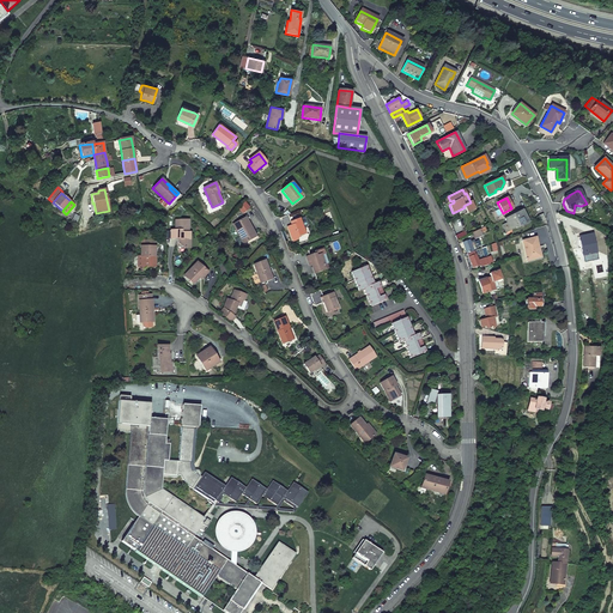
[(528,216),(535,212),(530,205),(525,208),(528,216)]
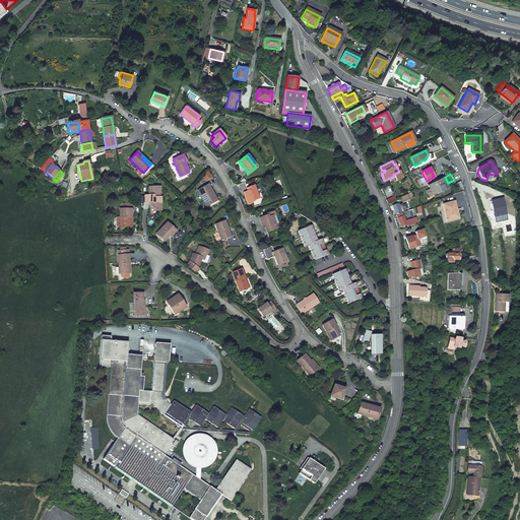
[(448,183),(445,177),(428,185),(430,189),(426,191),(430,197),(439,192),(439,194),(447,190),(444,185),(448,183)]
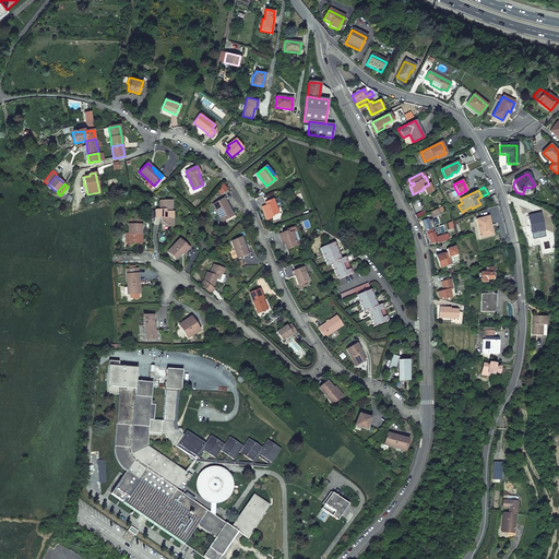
[(488,195),(492,206),(497,204),(494,193),(488,195)]
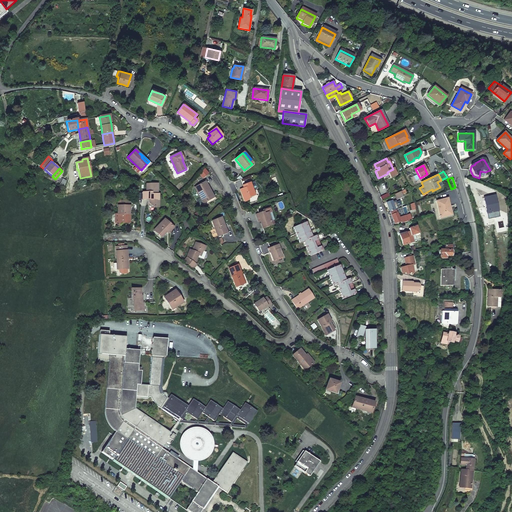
[(209,189),(205,181),(194,187),(203,203),(212,198),(208,190),(209,189)]
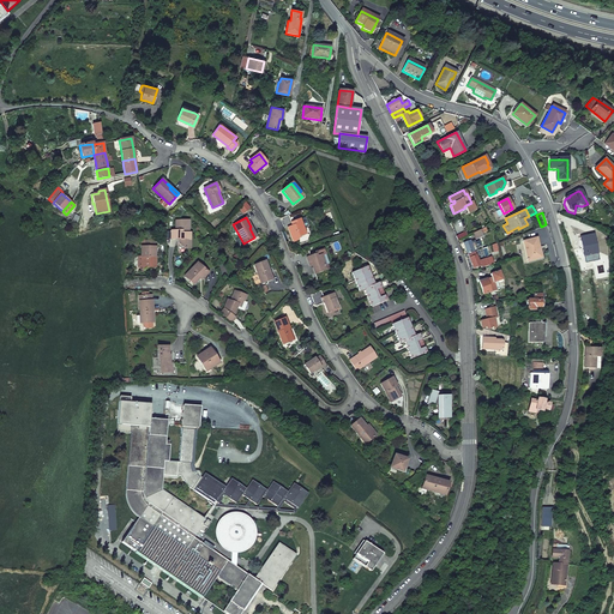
[(288,228),(294,241),(298,240),(298,239),(298,238),(305,234),(300,220),(293,222),(294,226),(292,226),(288,228)]
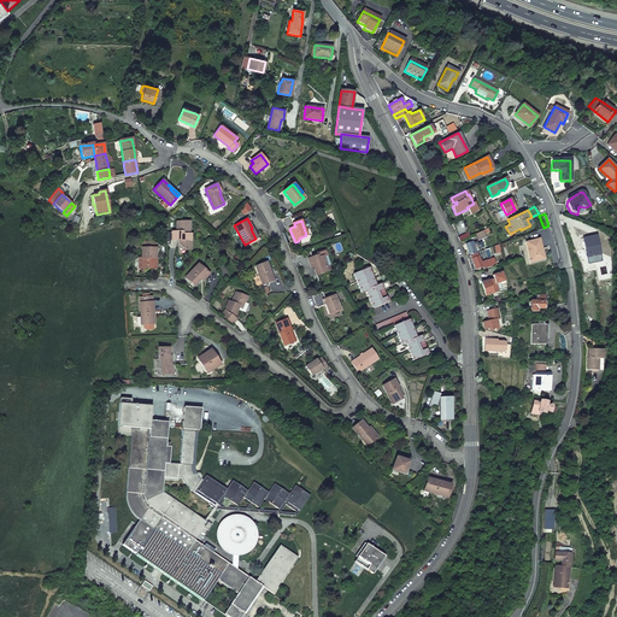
[(176,222),(176,230),(171,231),(172,240),(180,240),(180,244),(184,250),(191,250),(191,234),(189,234),(189,222),(176,222)]
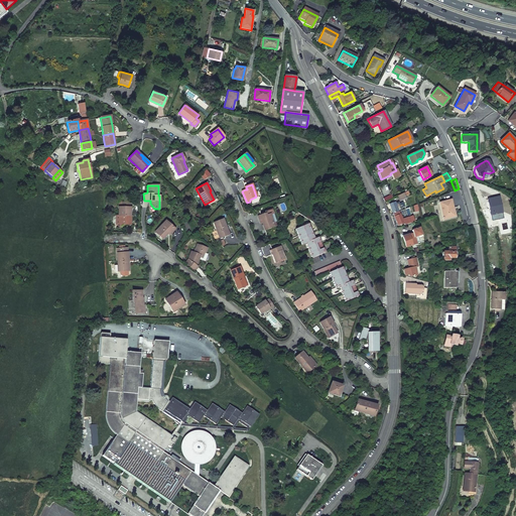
[(217,201),(212,189),(211,190),(210,191),(214,200),(205,205),(206,207),(217,201)]
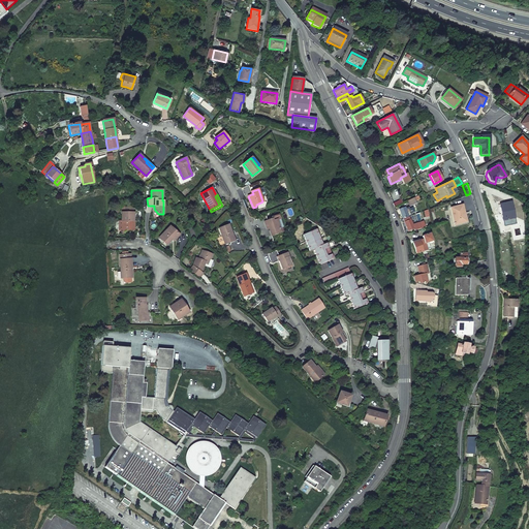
[(409,207),(414,204),(414,201),(418,199),(416,196),(407,200),(409,207)]
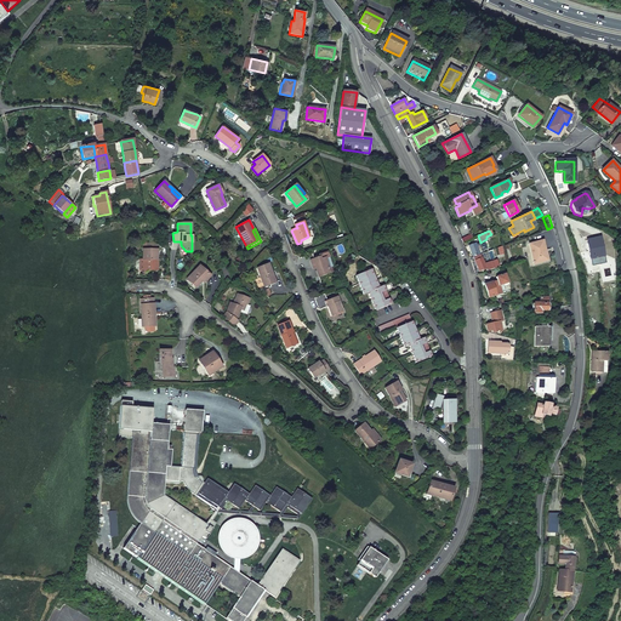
[(586,240),(591,261),(605,257),(602,237),(586,240)]
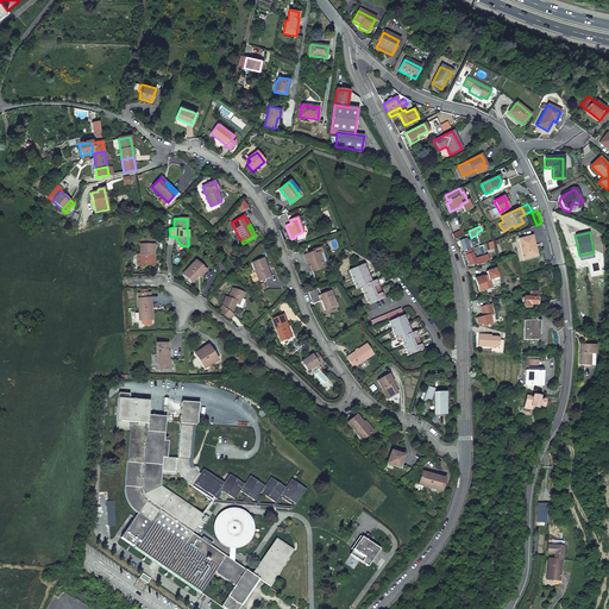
[(519,239),(523,258),(535,256),(531,237),(519,239)]
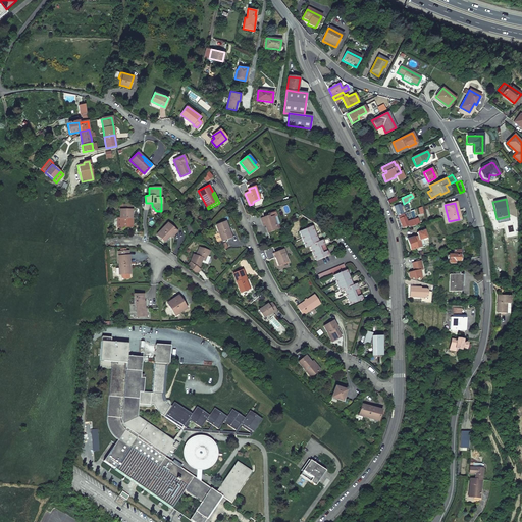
[(398,215),(403,213),(406,212),(405,210),(409,209),(408,205),(404,206),(404,204),(401,205),(400,204),(395,206),(398,215)]
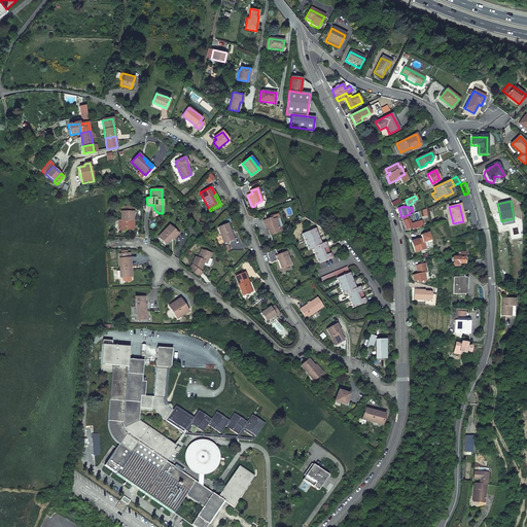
[(120,212),(120,221),(123,221),(123,230),(132,230),(133,212),(120,212)]
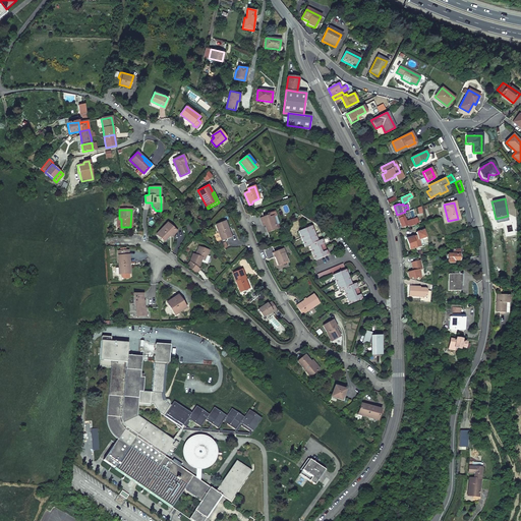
[(407,220),(405,214),(398,217),(402,227),(419,223),(417,217),(407,220)]
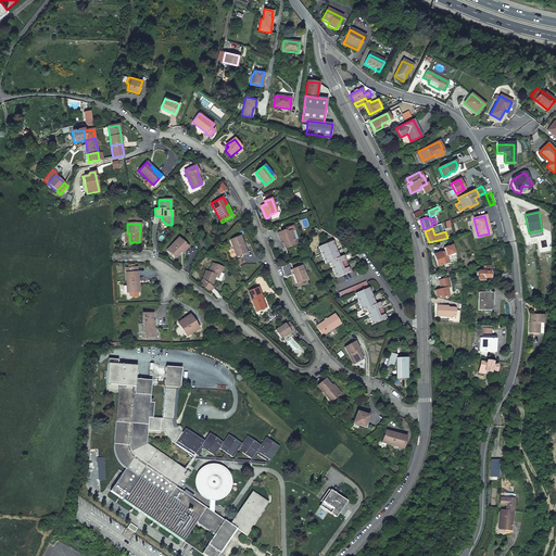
[(291,232),(290,231),(286,232),(286,230),(285,230),(277,234),(279,238),(280,238),(281,240),(285,248),(293,244),(292,241),(293,241),(291,232)]
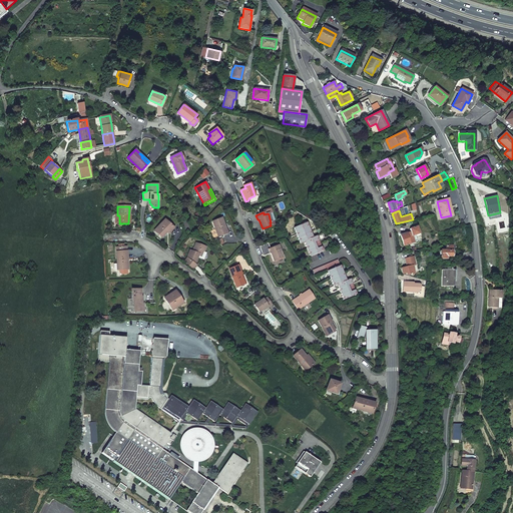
[(212,221),(218,236),(226,233),(223,225),(224,225),(221,217),(212,221)]
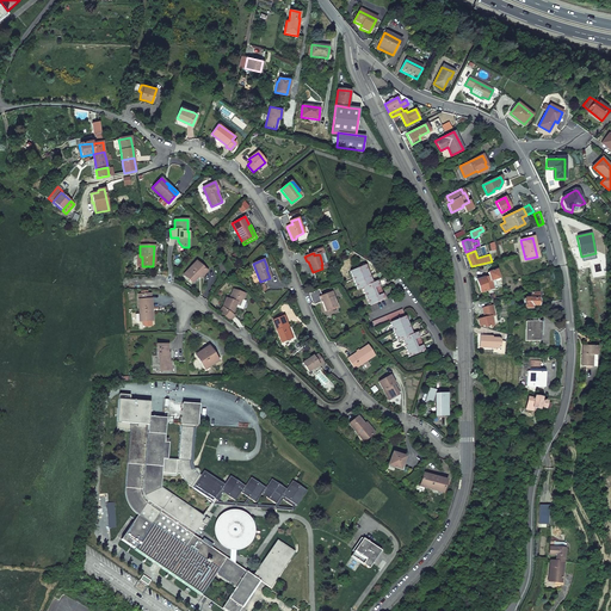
[(196,261),(184,275),(192,283),(198,277),(199,276),(201,276),(203,275),(207,272),(196,261)]
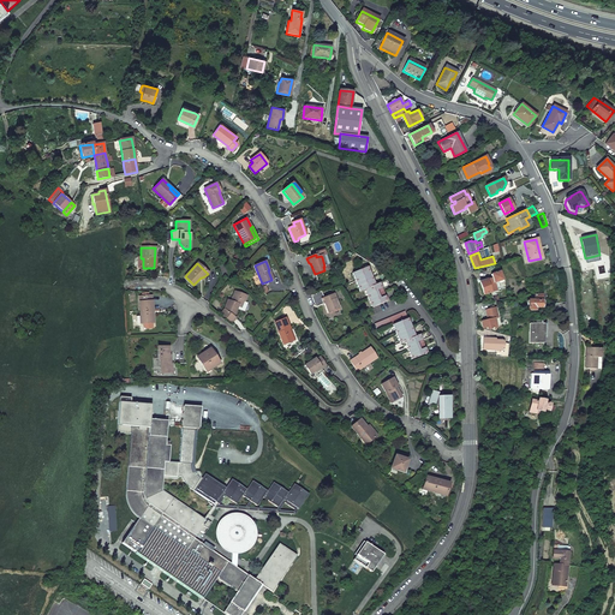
[(371,276),(368,267),(352,273),(356,282),(371,276)]
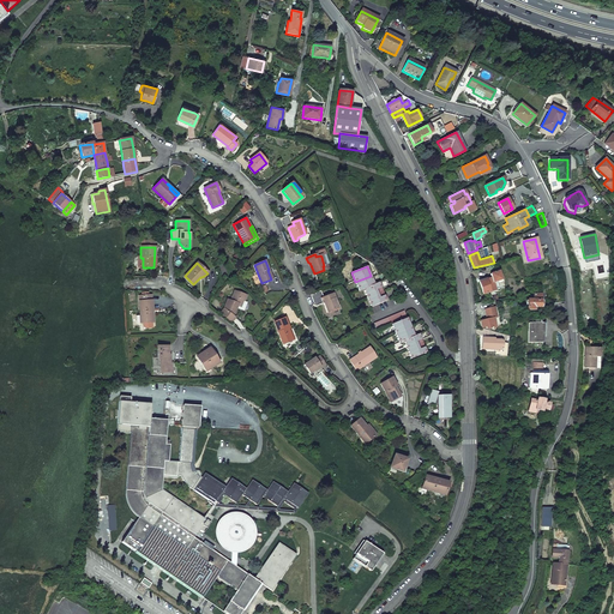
[(495,282),(500,281),(497,272),(489,275),(491,278),(479,282),(482,294),(498,289),(495,282)]
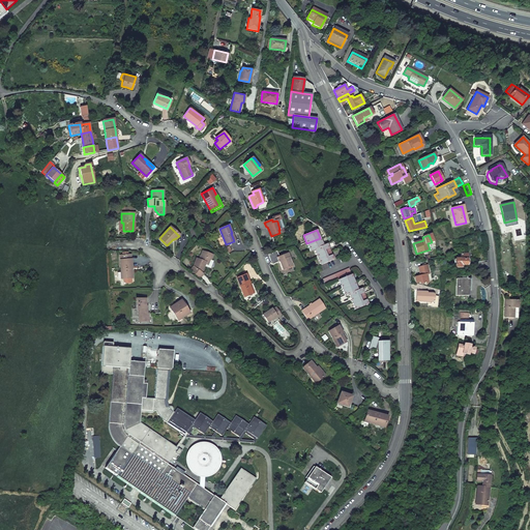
[(306,243),(311,251),(314,249),(323,245),(320,238),(306,243)]
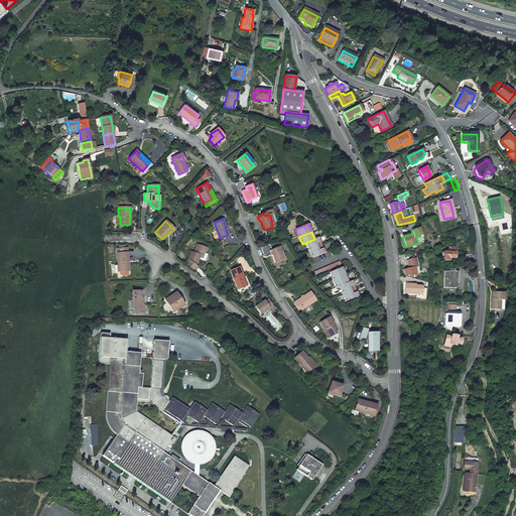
[(305,243),(308,250),(321,245),(318,237),(314,239),(305,243)]
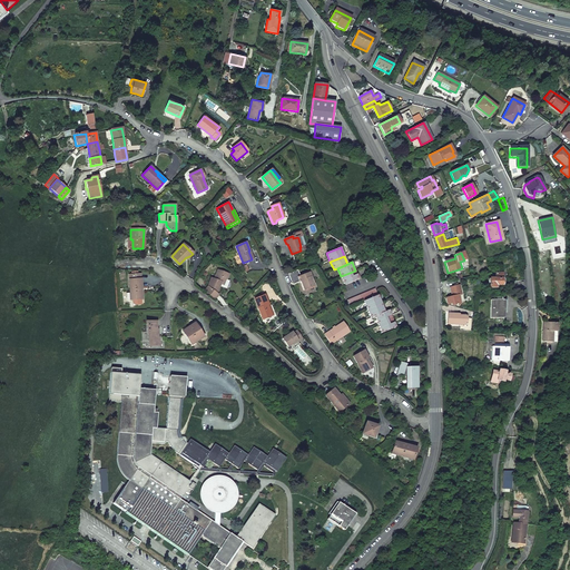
[(217,294),(220,284),(220,282),(224,283),(227,274),(217,271),(214,279),(210,278),(207,286),(204,291),(215,300),(218,295),(217,294)]
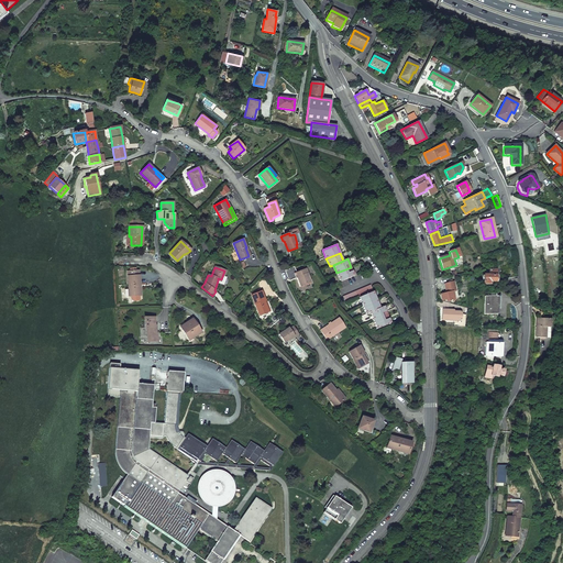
[(337,273),(341,282),(354,276),(351,267),(337,273)]
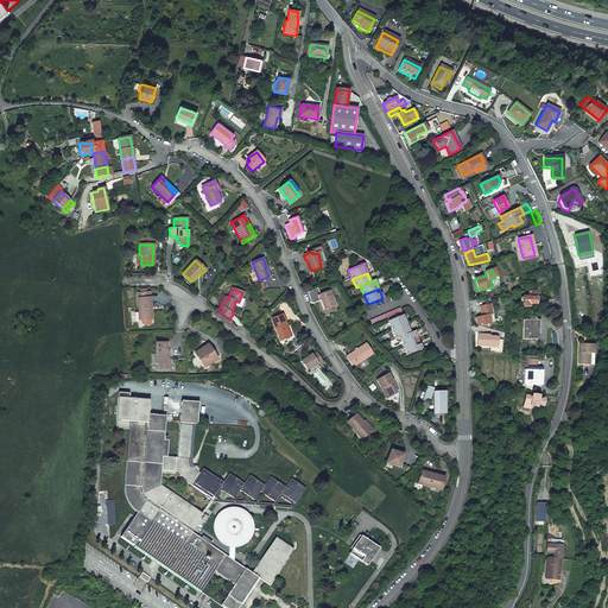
[(320,299),(324,309),(335,305),(329,291),(317,296),(320,301),(320,299)]
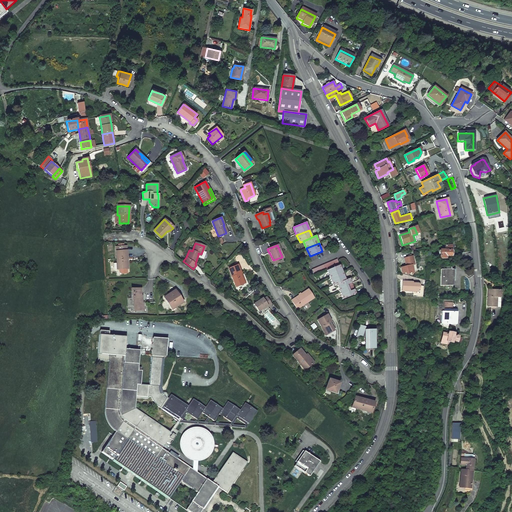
[(440,257),(447,258),(447,255),(451,256),(451,246),(444,246),(444,248),(443,248),(443,249),(440,250),(440,257)]
